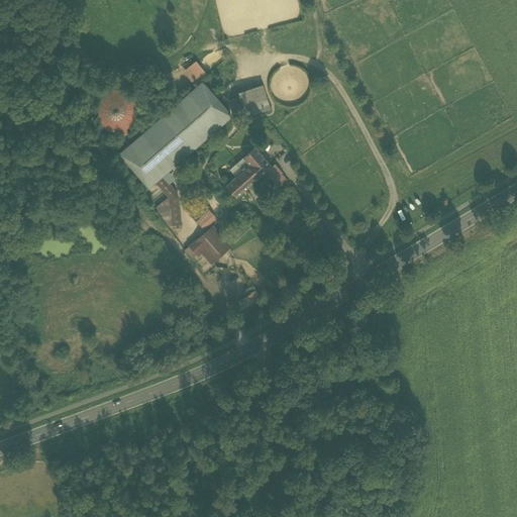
[(194,71),(200,66),(195,61),(183,72),(193,85),(201,79),(200,79),(194,71)]
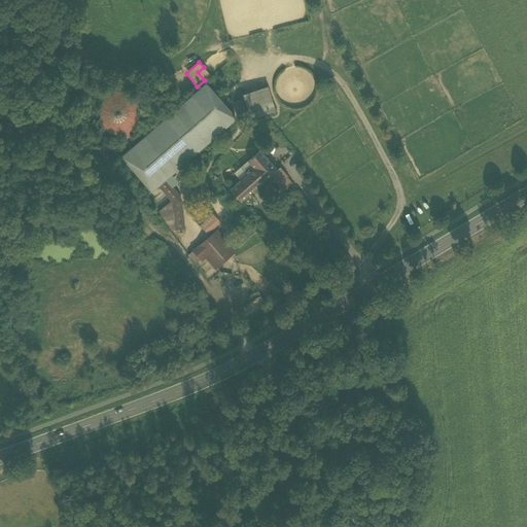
[(204,80),(205,80),(210,75),(204,67),(198,72),(204,80)]
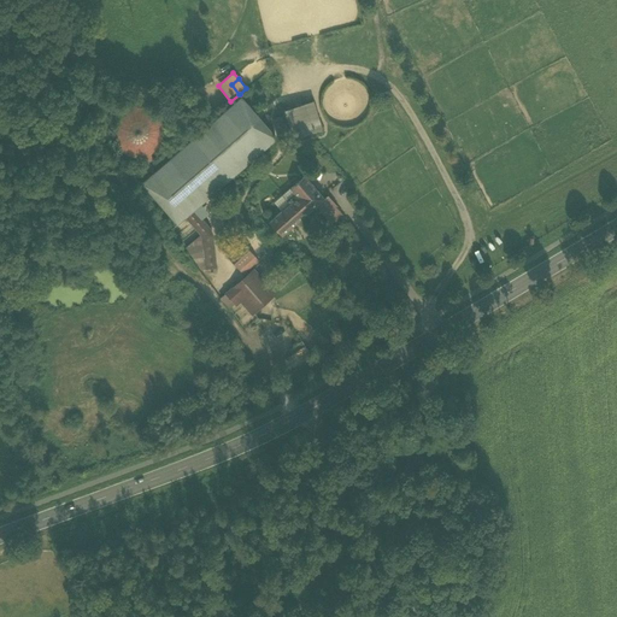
[(142,183),(176,223),(211,192),(216,198),(225,189),(221,184),(275,137),(241,99),(142,183)]
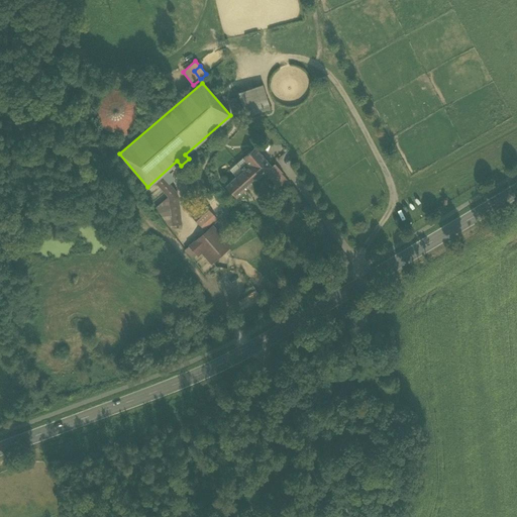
[(262,85),(238,93),(245,116),(269,108),(262,85)]
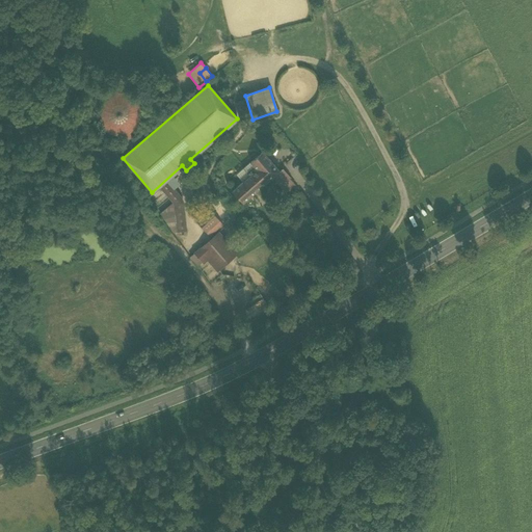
[(117,135),(133,130),(140,115),(135,100),(121,92),(105,98),(97,112),(102,128),(117,135)]
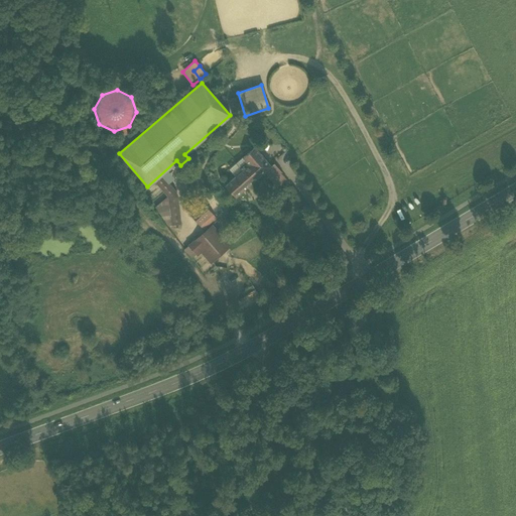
[(228,100),(232,116),(240,114),(236,98),(228,100)]
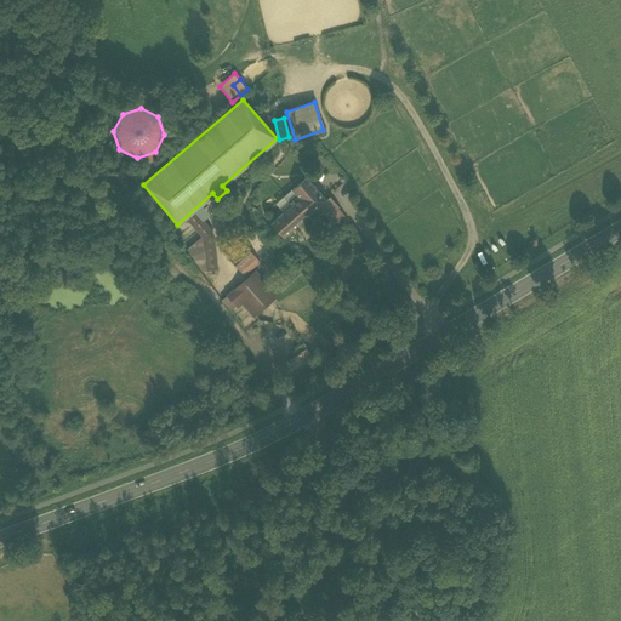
[(306,177),(292,189),(300,198),(283,212),(271,223),(283,237),(318,206),(326,199),(306,177)]
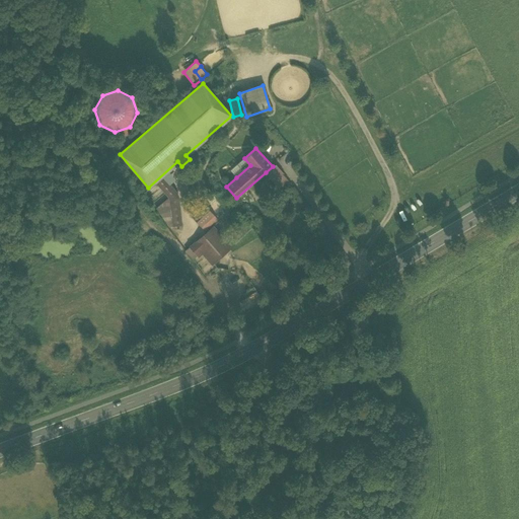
[(231,171),(236,177),(250,165),(244,158),(231,169),(231,171)]
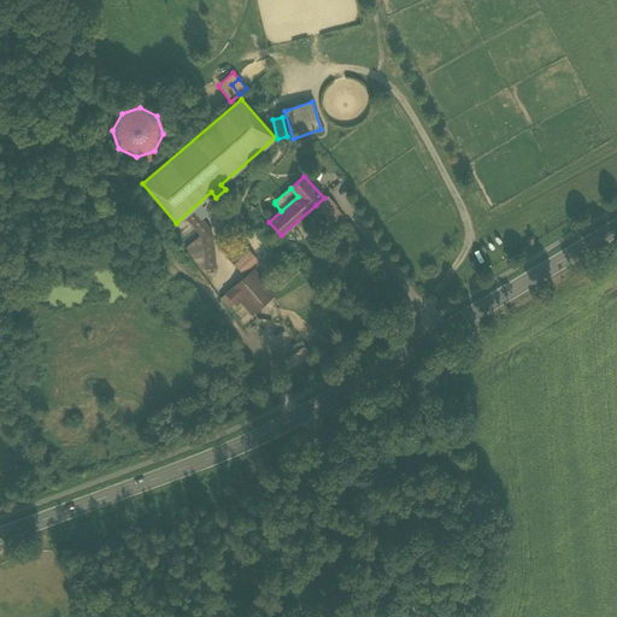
[(328,195),(324,198),(316,205),(331,223),(342,215),(336,209),(338,206),(328,195)]
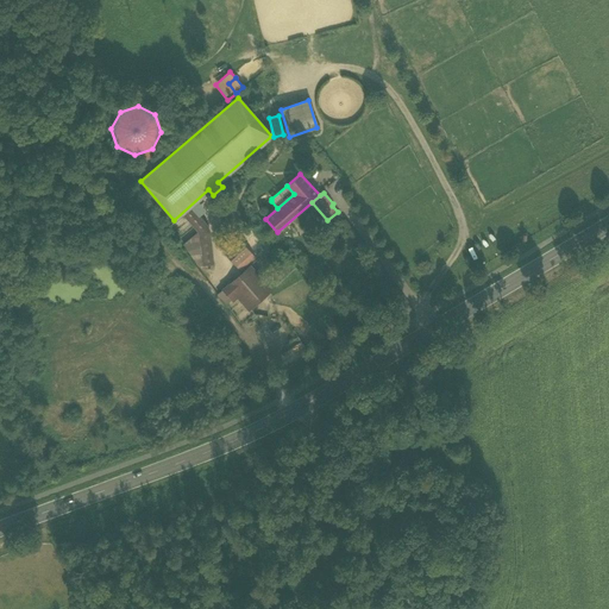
[(192,207),(189,209),(205,227),(207,231),(211,258),(213,258),(209,231),(207,225),(192,207)]
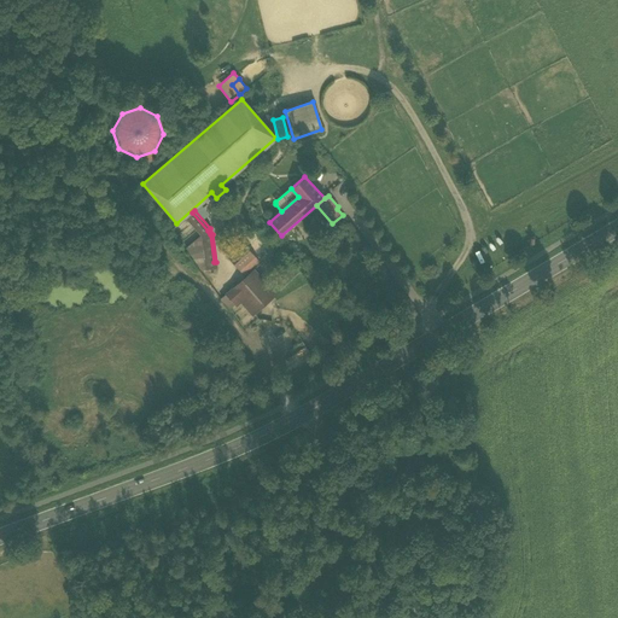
[(186,248),(202,269),(217,267),(216,262),(214,262),(210,234),(208,231),(192,213),(186,217),(202,235),(186,248)]
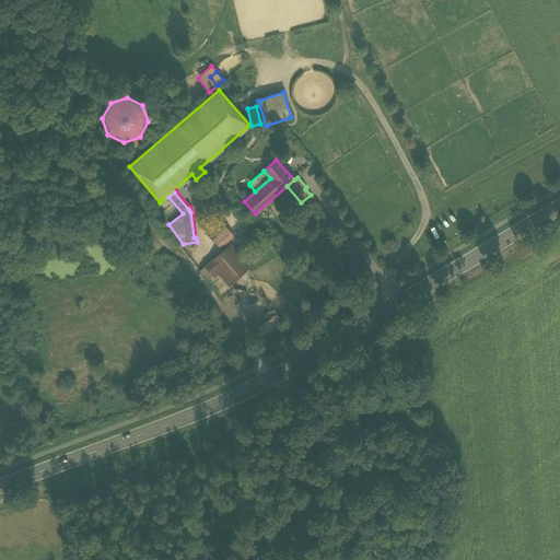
[(201,226),(207,232),(220,221),(214,216),(201,226)]
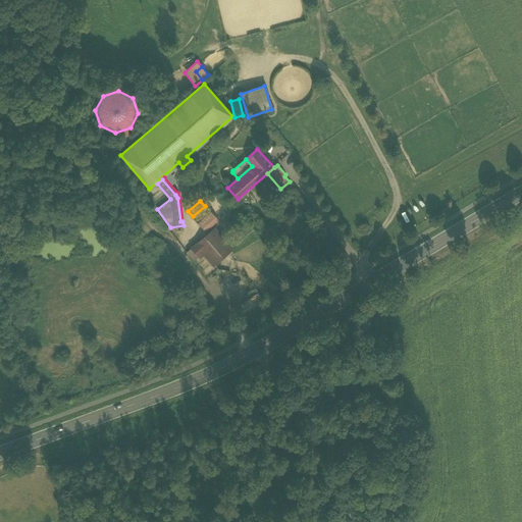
[(217,221),(214,217),(205,206),(193,216),(203,227),(206,230),(217,221)]
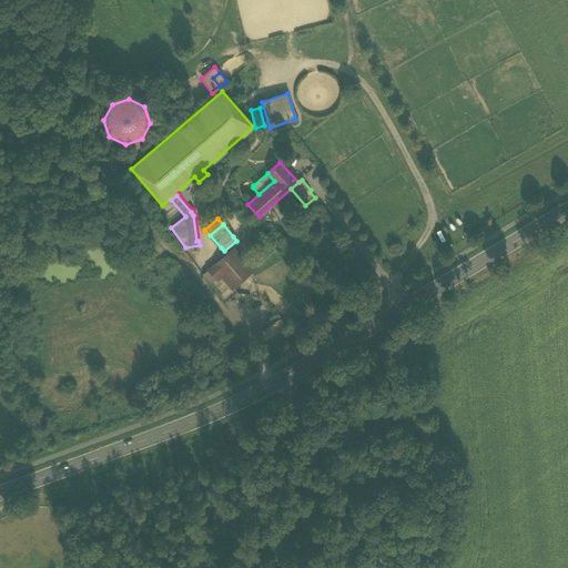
[(221,274),(233,288),(252,272),(232,249),(208,270),(215,280),(221,274)]
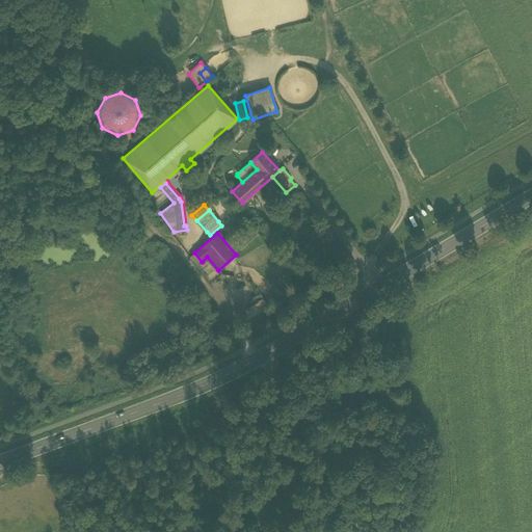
[(288,299),(283,292),(270,300),(275,308),(288,299)]
